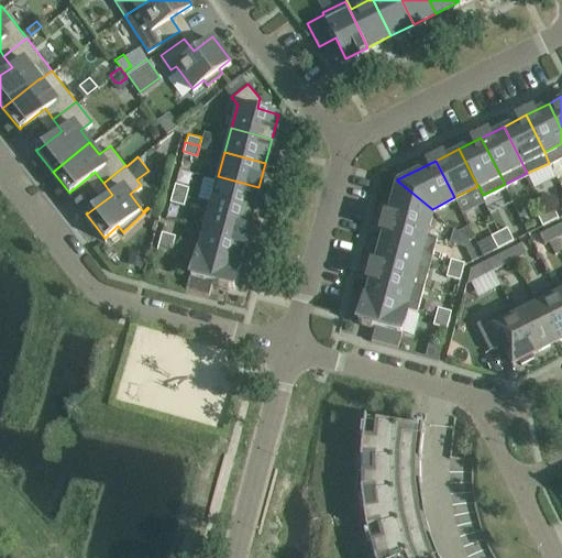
[(201,174),(196,195),(212,199),(211,201),(253,212),(259,187),(218,176),(218,178),(201,174)]
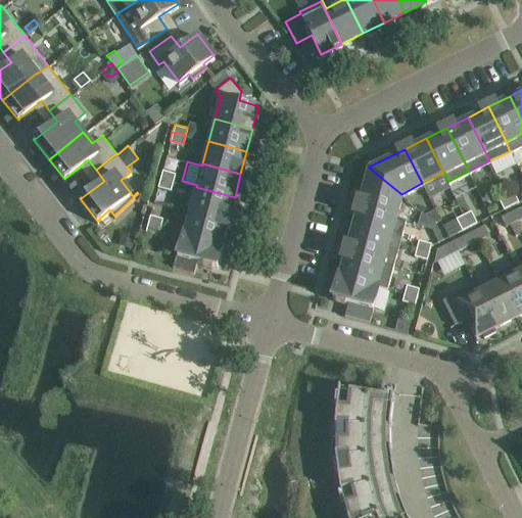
[(369,168),(358,206),(406,220),(406,219),(395,216),(401,194),(369,168)]
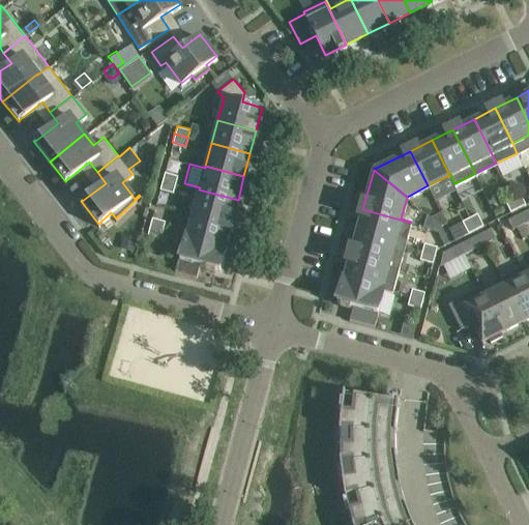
[(165,171),(162,179),(175,182),(177,174),(165,171)]
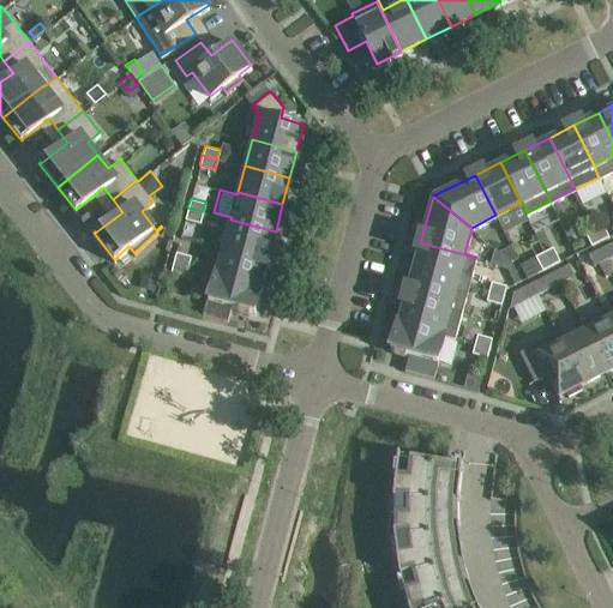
[(203,211),(187,208),(185,217),(199,221),(203,211)]
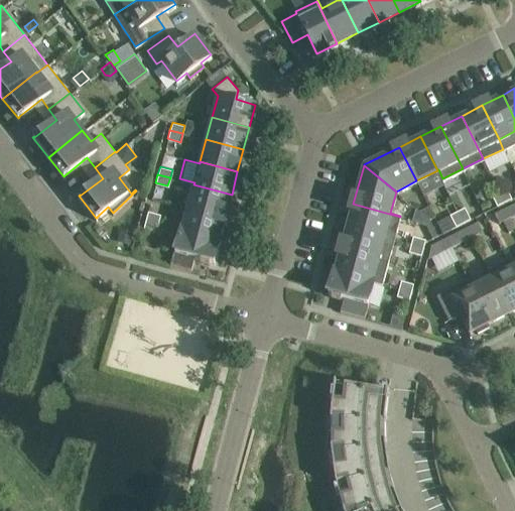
[(194,184),(187,207),(226,217),(232,195),(194,184)]
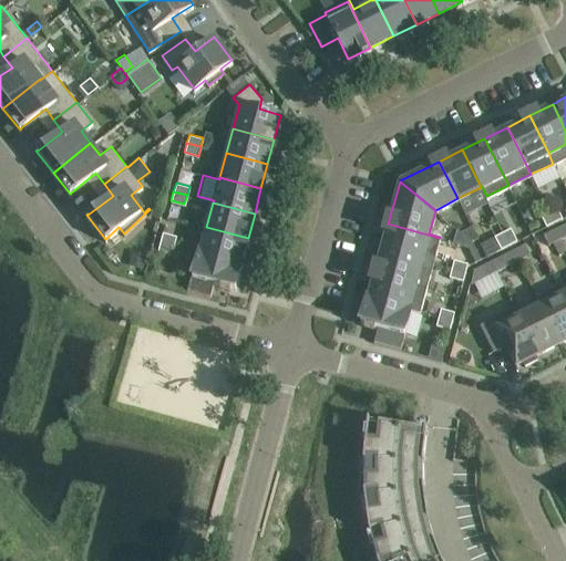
[(556,204),(547,208),(554,221),(563,217),(556,204)]
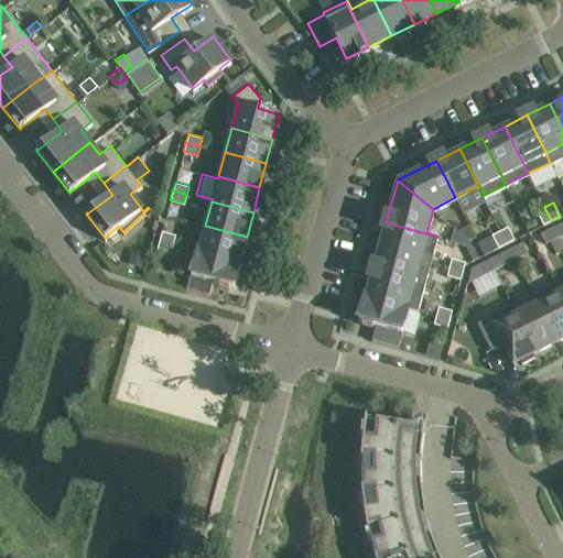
[(551,220),(544,207),(537,211),(542,223),(551,220)]
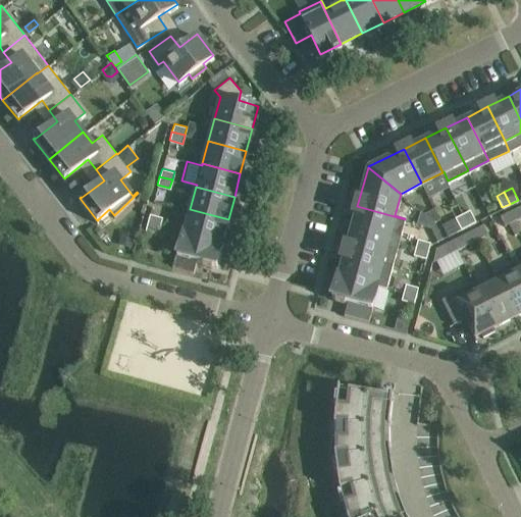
[(520,204),(511,209),(515,217),(520,214),(520,204)]
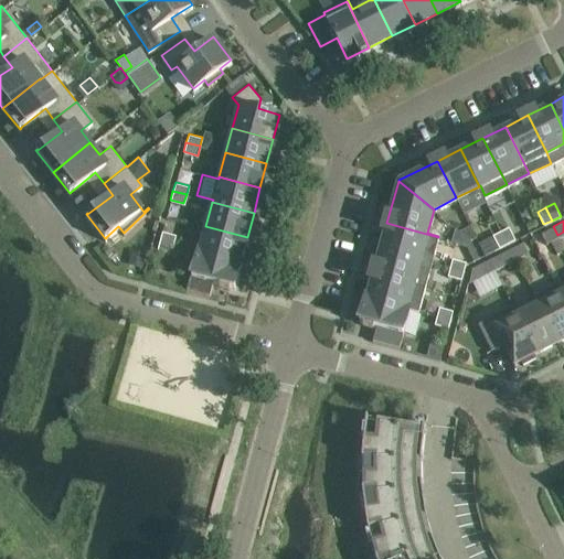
[(386,223),(380,248),(421,259),(423,249),(434,251),(438,237),(386,223)]
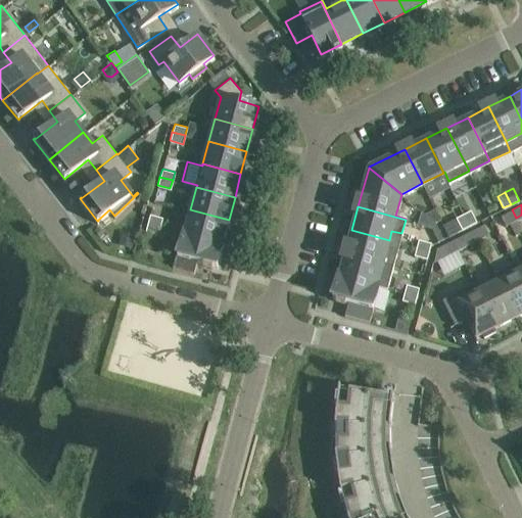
[(470,208),(463,213),(468,225),(477,220),(470,208)]
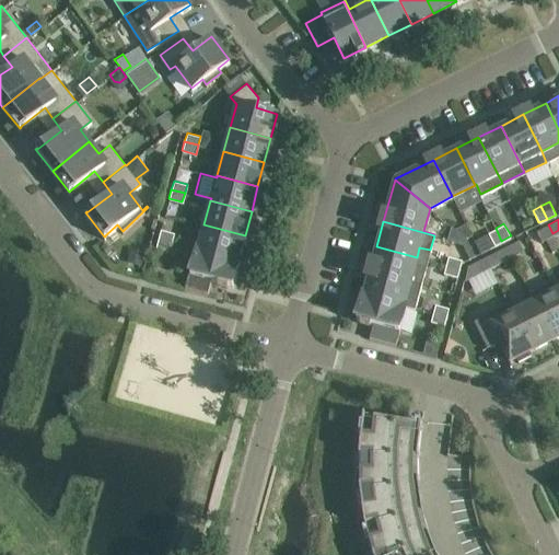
[(196,246),(196,249),(239,259),(245,235),(204,224),(197,247),(196,246)]
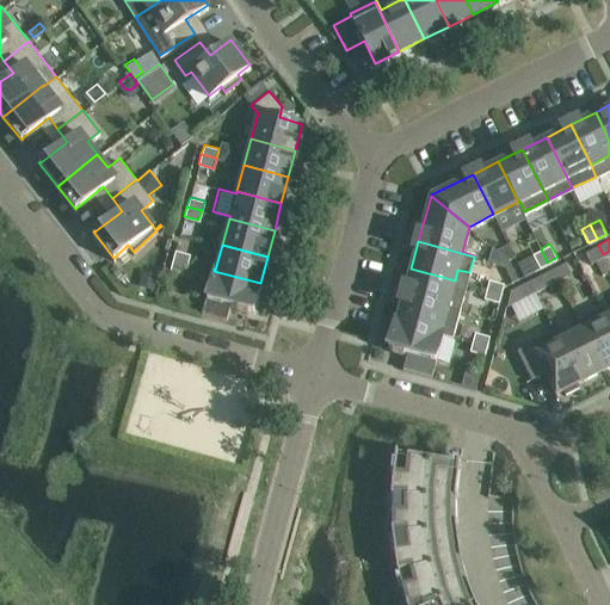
[(488,260),(504,264),(512,281),(518,277),(507,258),(492,245),(488,260)]
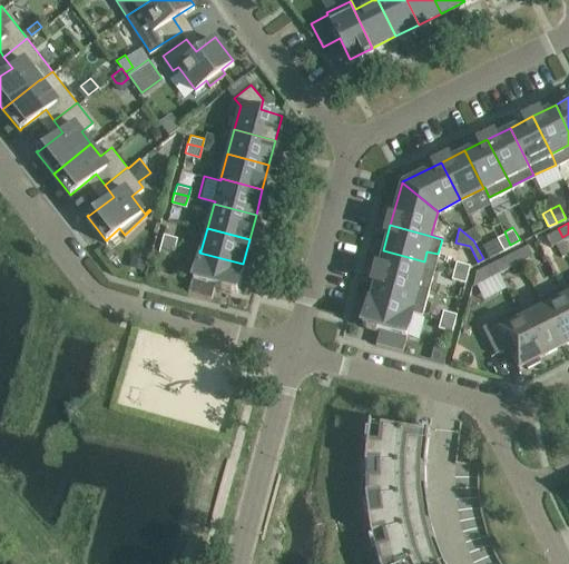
[(562,237),(558,228),(546,235),(550,244),(562,237)]
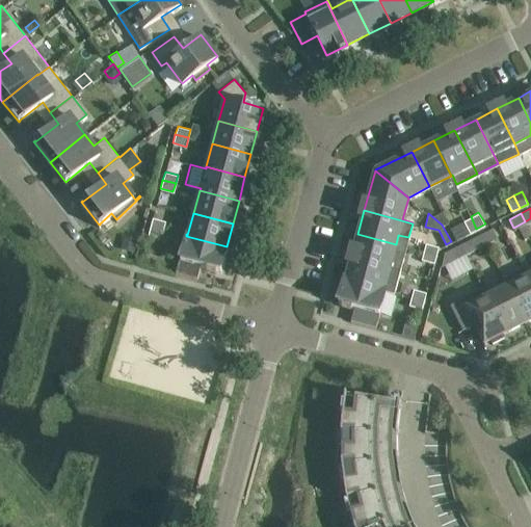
[(476,229),(471,216),(463,220),(470,232),(476,229)]
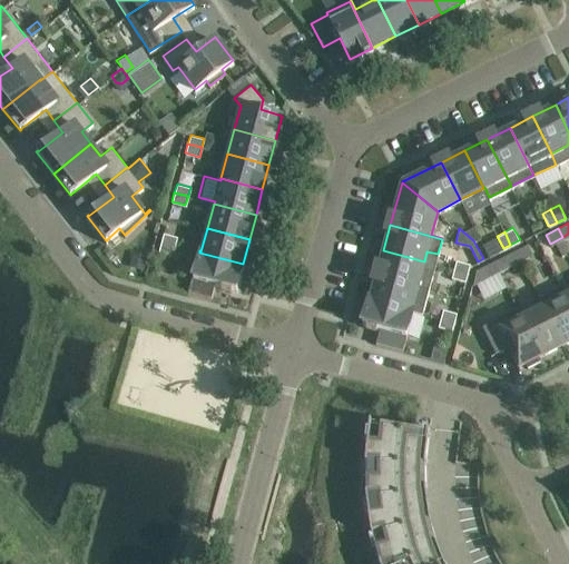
[(163,233),(160,241),(175,245),(177,236),(163,233)]
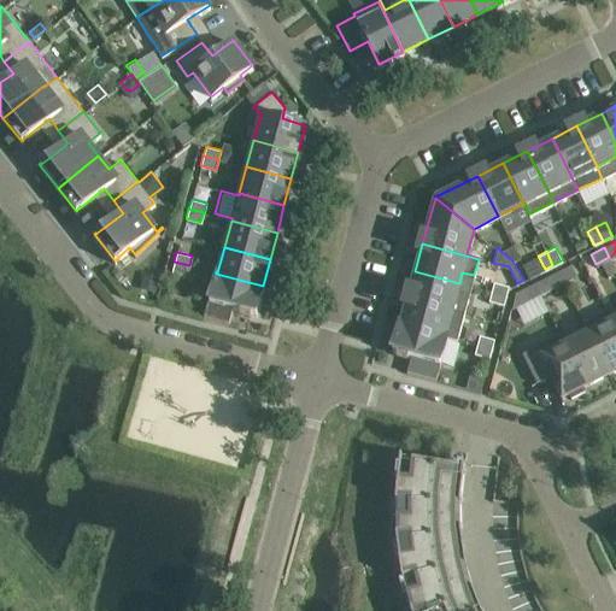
[(186,275),(189,265),(174,262),(171,271),(186,275)]
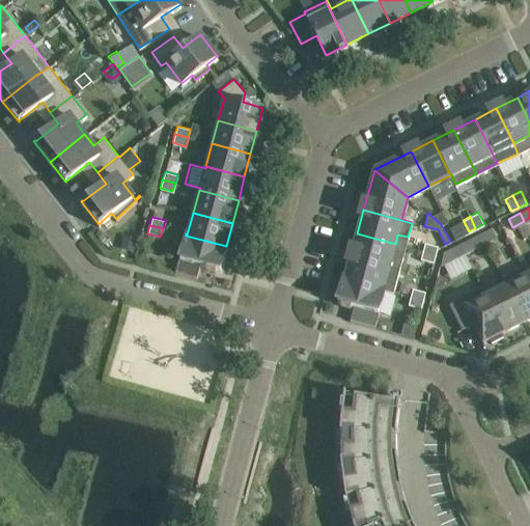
[(492,227),(479,233),(484,242),(496,236),(492,227)]
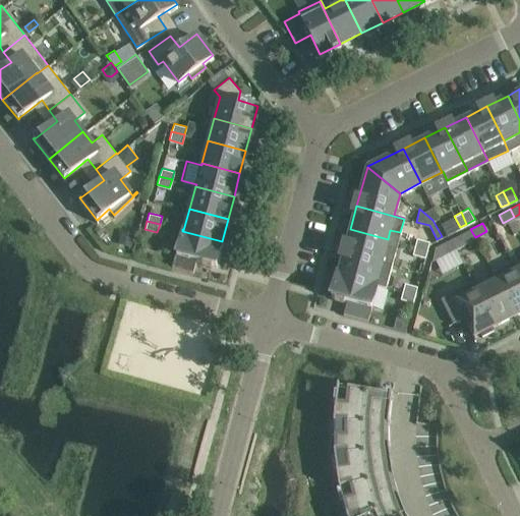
[(350,229),(344,250),(391,263),(397,241),(350,229)]
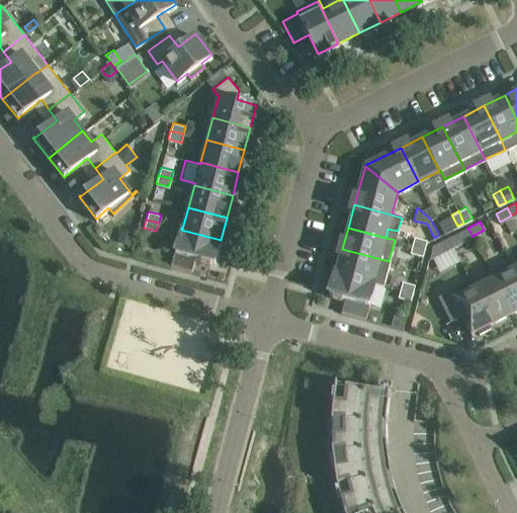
[(472,236),(467,228),(456,233),(461,242),(472,236)]
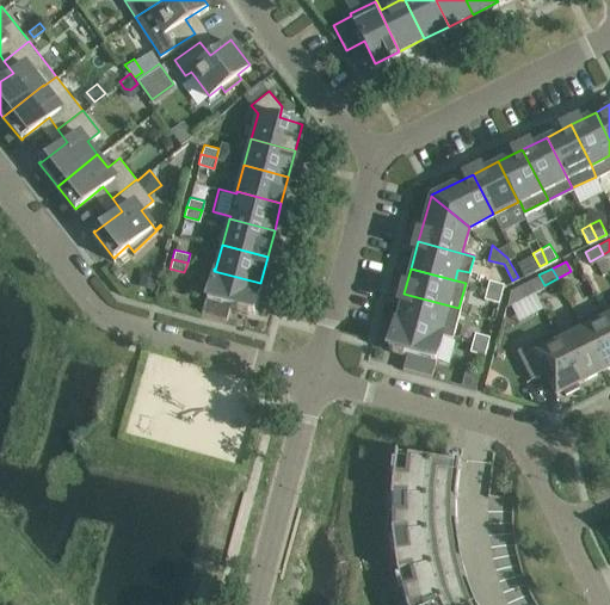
[(253,310),(260,283),(214,271),(207,297),(205,297),(202,312),(226,319),(230,303),(253,310)]
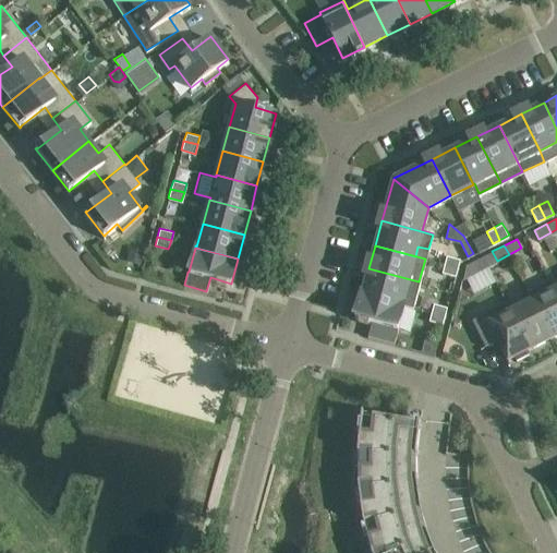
[(446,254),(444,263),(457,266),(460,257),(446,254)]
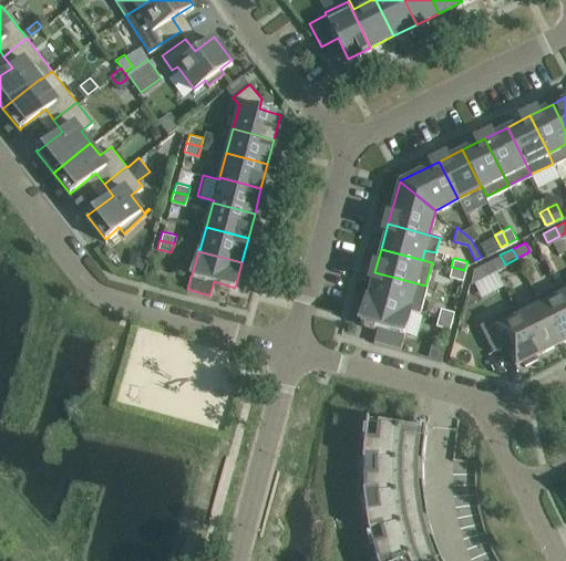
[(471,270),(469,283),(496,268),(491,259),(471,270)]
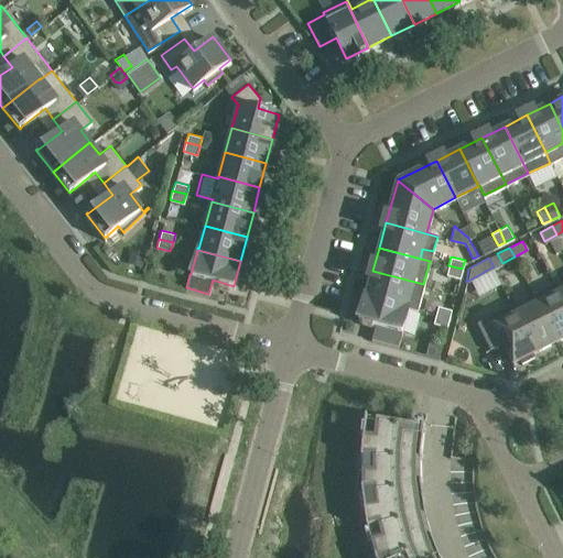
[(459,277),(462,269),(448,265),(446,274),(459,277)]
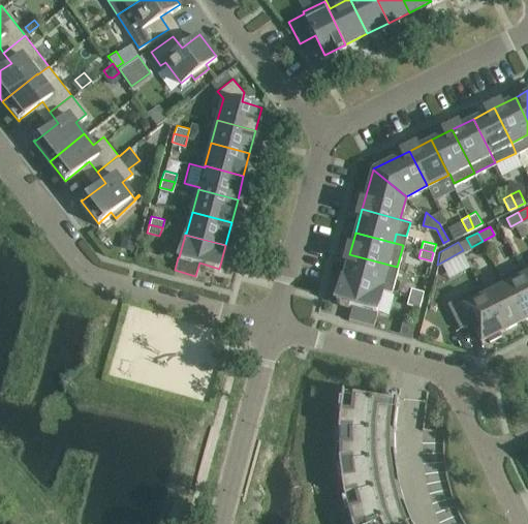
[(391,289),(397,267),(349,254),(344,276),(342,276),(382,287),(391,289)]
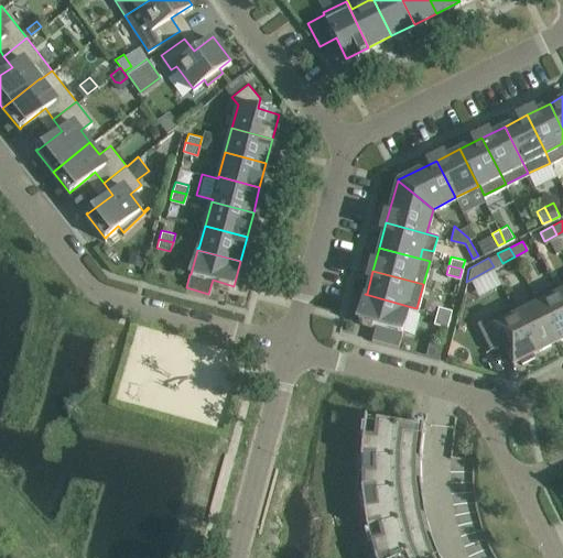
[(538,302),(537,302),(556,340),(562,336),(562,299),(559,292),(553,282),(532,292),(538,302)]
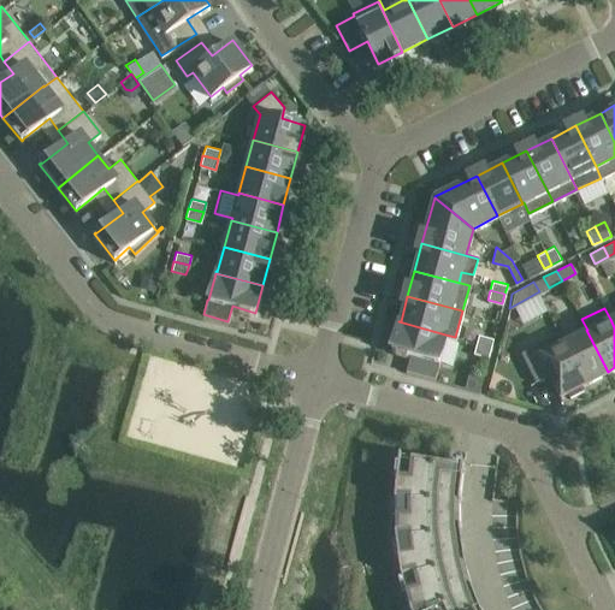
[(404,369),(435,378),(445,335),(398,321),(391,349),(409,354),(404,369)]
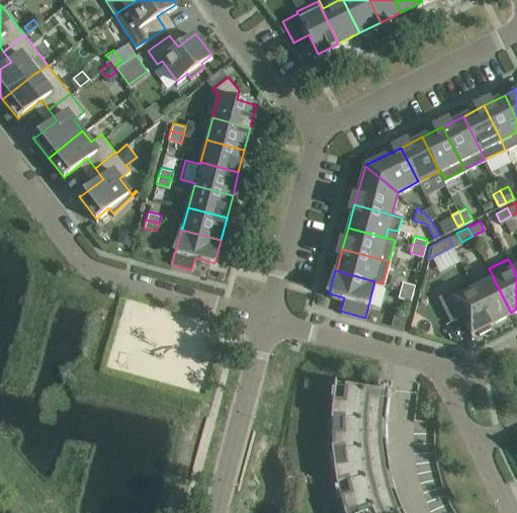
[(493,277),(474,287),(491,323),(511,313),(493,277)]
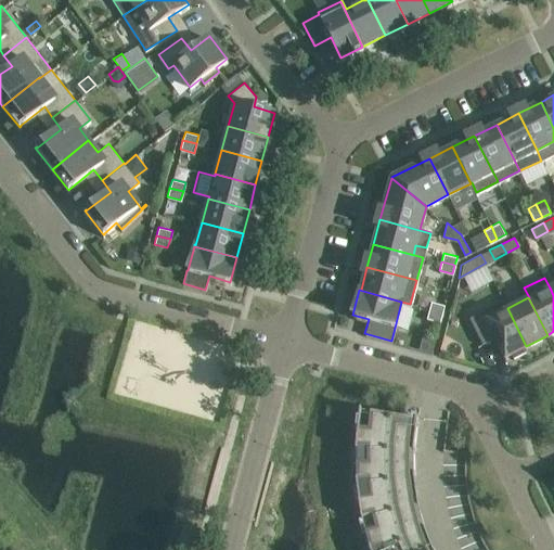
[(526,346),(507,308),(503,299),(469,317),(482,343),(494,336),(503,354),(510,350),(513,357),(526,350),(524,347),(526,346)]
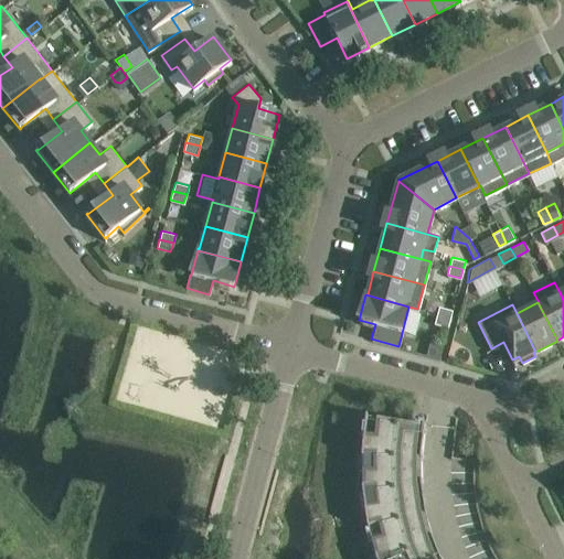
[(438,305),(436,314),(450,318),(453,309),(438,305)]
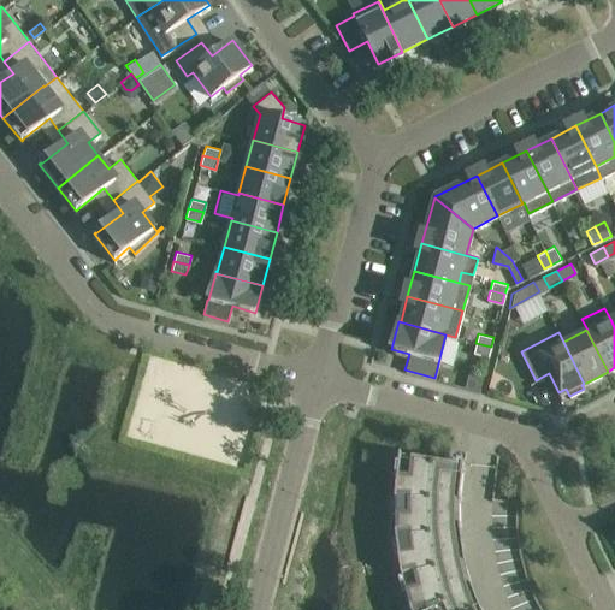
[(491,347),(475,343),(473,353),(488,356),(491,347)]
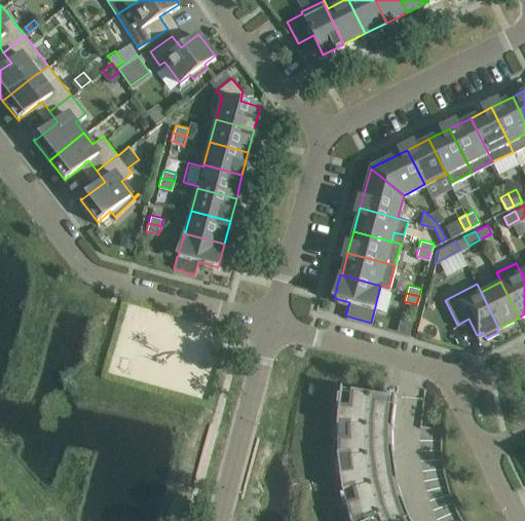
[(396,398),(340,388),(338,416),(337,437),(338,459),(342,492),(351,520),(409,520),(402,501),(397,481),(392,450),(392,423),(396,398)]
